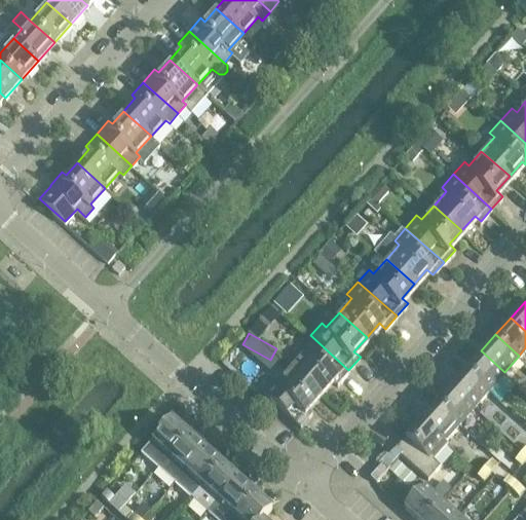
[(348,370),(310,335),(299,347),(304,353),(291,366),(318,391),(332,376),(338,382),(348,370)]
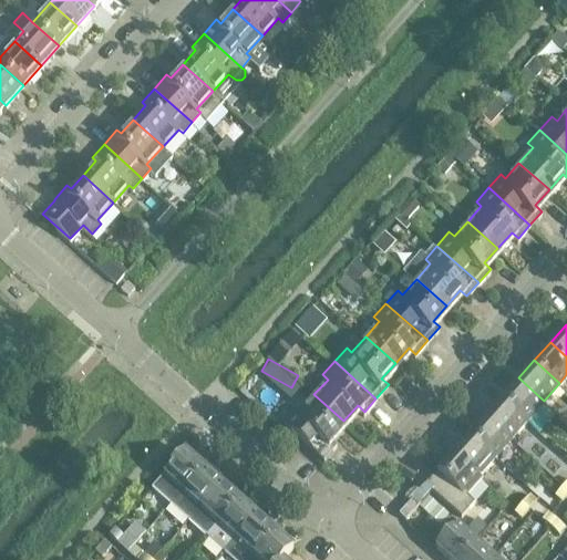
[(544,401),(518,377),(503,395),(527,418),(544,401)]
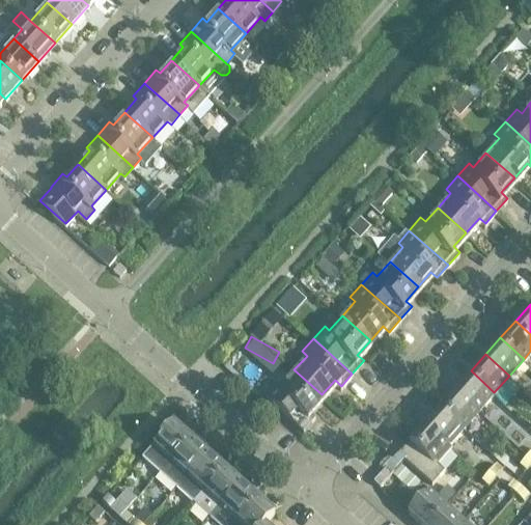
[(264,393),(271,399),(304,427),(315,414),(309,409),(322,394),(294,369),(284,381),(279,377),(264,393)]
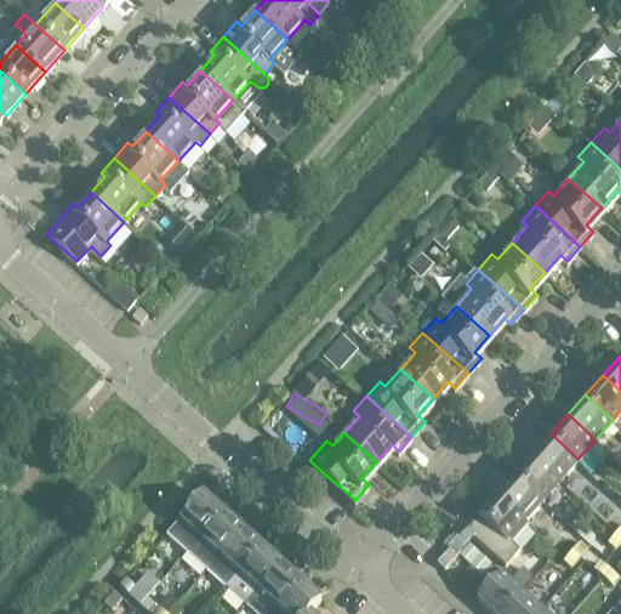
[(577,459),(551,433),(533,453),(560,478),(577,459)]
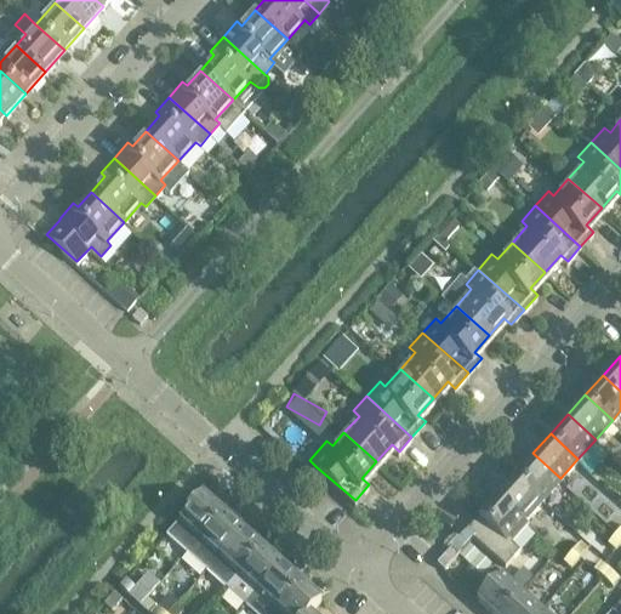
[(560,478),(533,453),(516,472),(543,498),(560,478)]
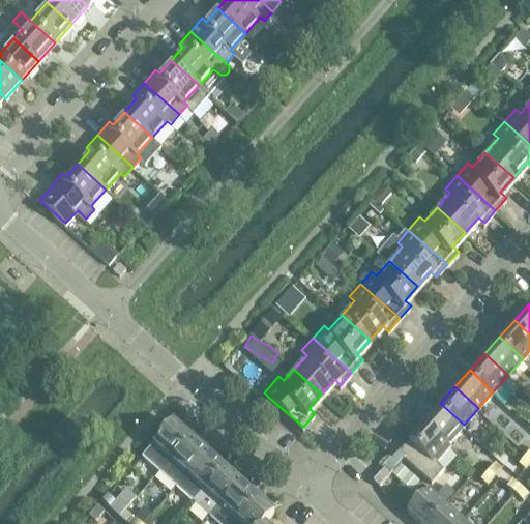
[(464,425),(440,403),(424,419),(448,441),(464,425)]
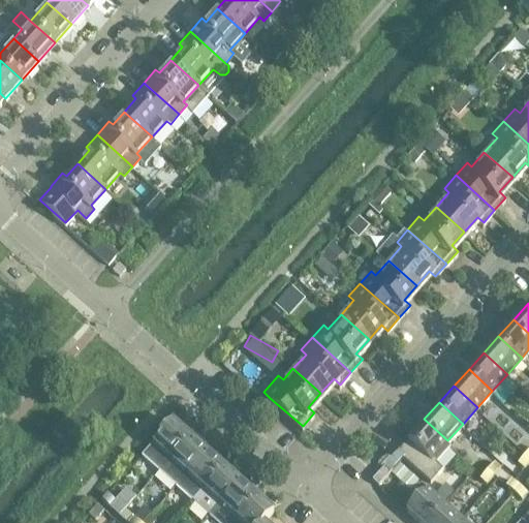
[(142,451),(159,466),(189,432),(173,417),(142,451)]
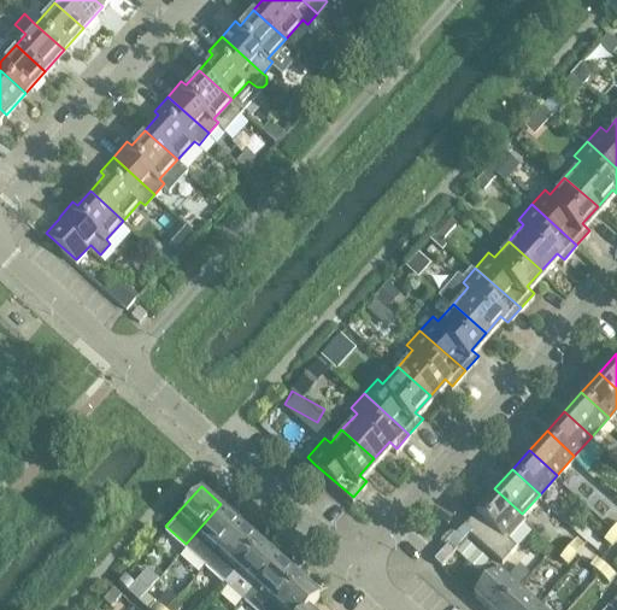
[(522,514),(494,488),(477,509),(505,533),(522,514)]
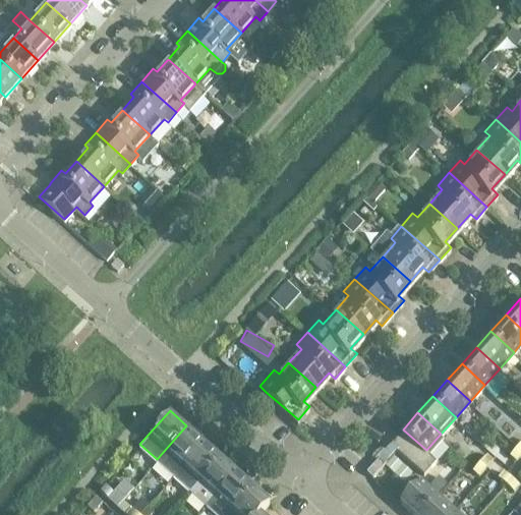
[(186,425),(157,459),(173,474),(203,441),(186,425)]
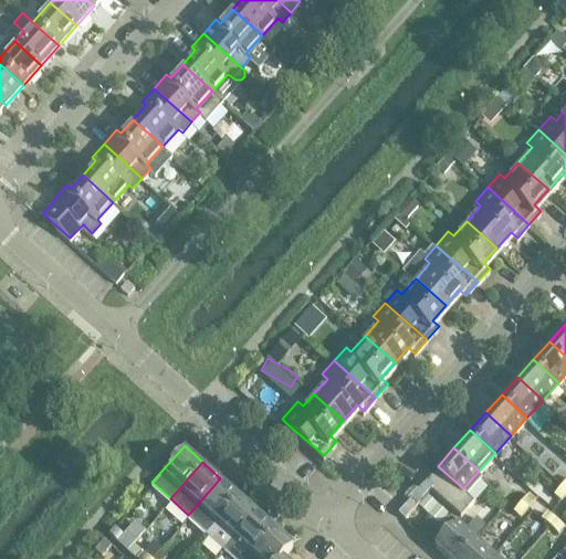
[(206,530),(215,521),(239,494),(220,478),(188,515),(206,530)]
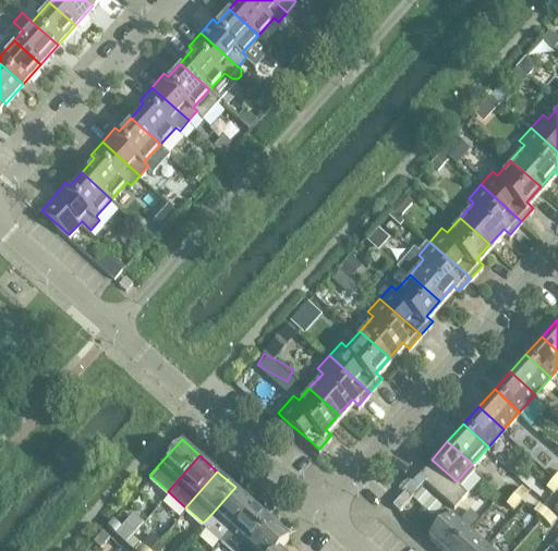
[(557,484),(557,479),(554,476),(547,484),(554,490),(557,484)]
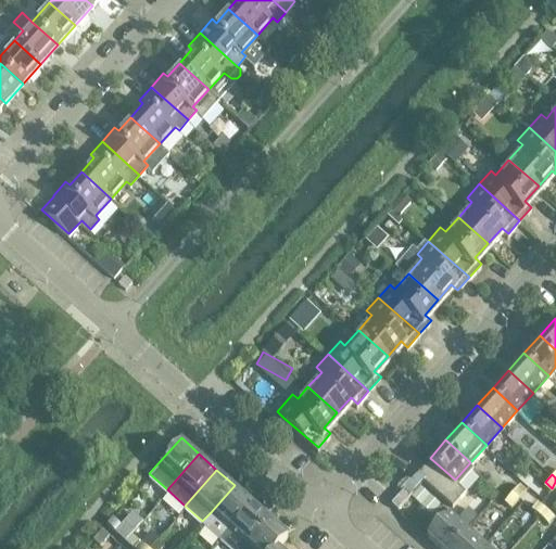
[(518,496),(519,495),(526,487),(519,482),(513,490),(518,496)]
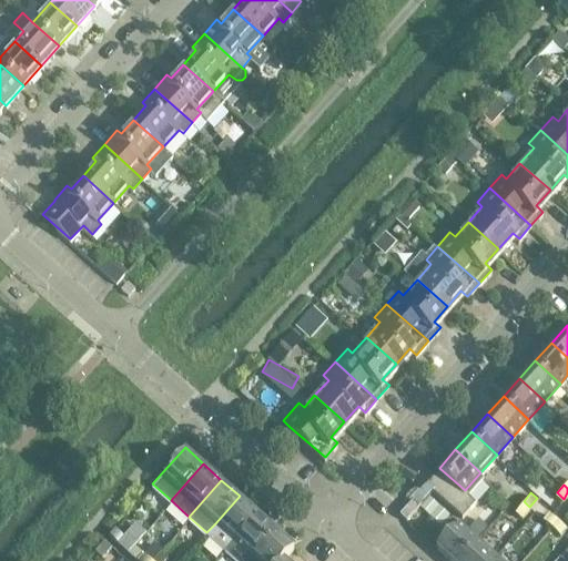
[(422,501),(415,495),(401,512),(407,518),(422,501)]
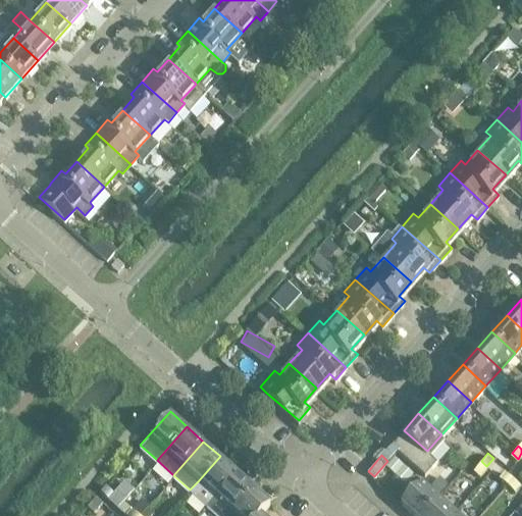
[(220,456),(198,481),(190,489),(206,505),(237,471),(220,456)]
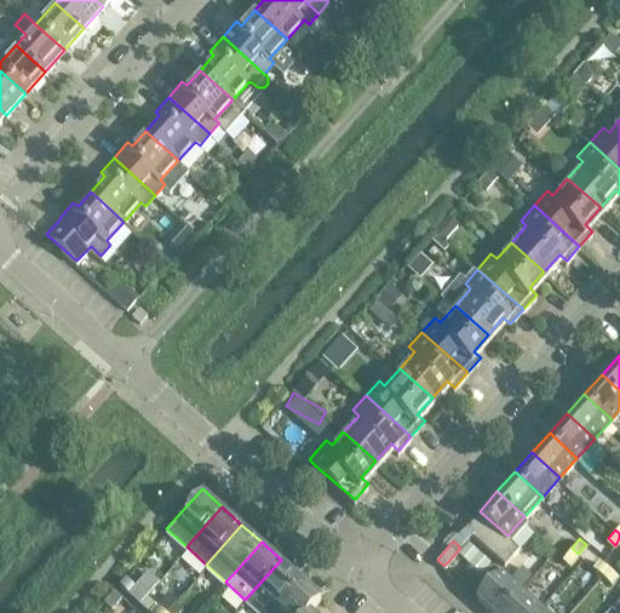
[(578,554),(572,548),(563,556),(570,562),(578,554)]
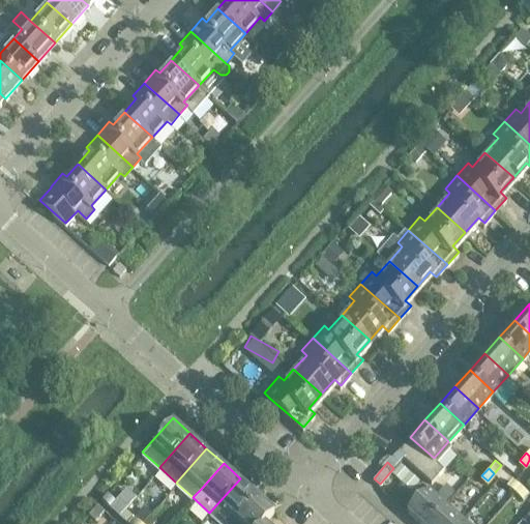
[(514,490),(521,484),(512,476),(507,483),(514,490)]
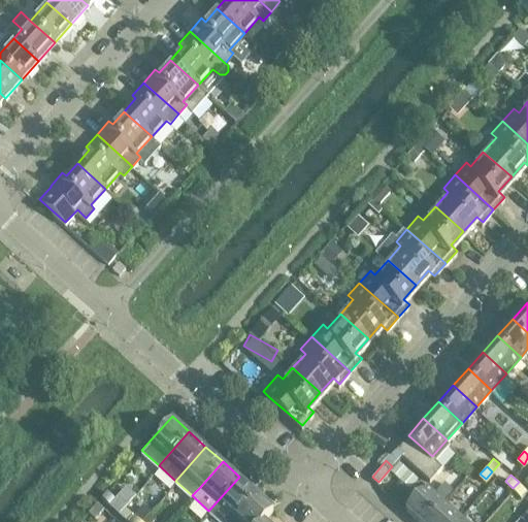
[(239,477),(208,511),(221,521),(228,521),(256,492),(239,477)]
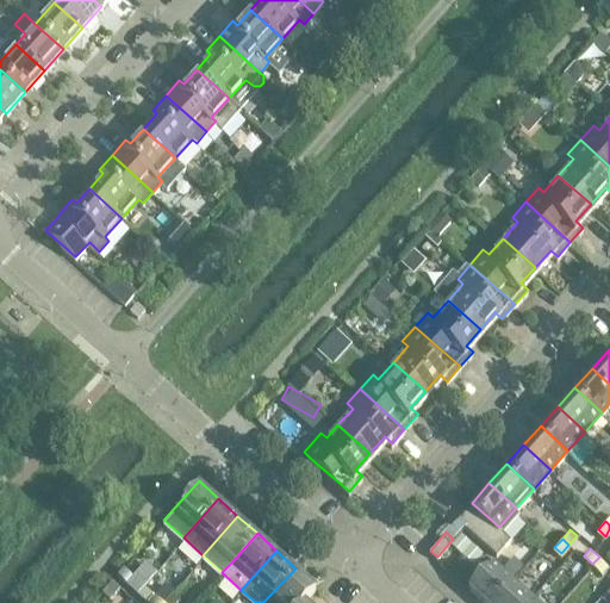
[(602,572),(608,565),(599,557),(592,564),(602,572)]
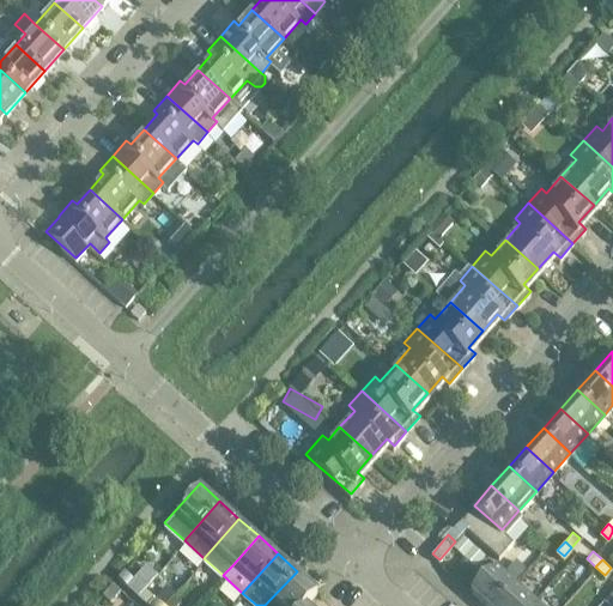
[(496,561),(471,588),(491,605),(516,579),(496,561)]
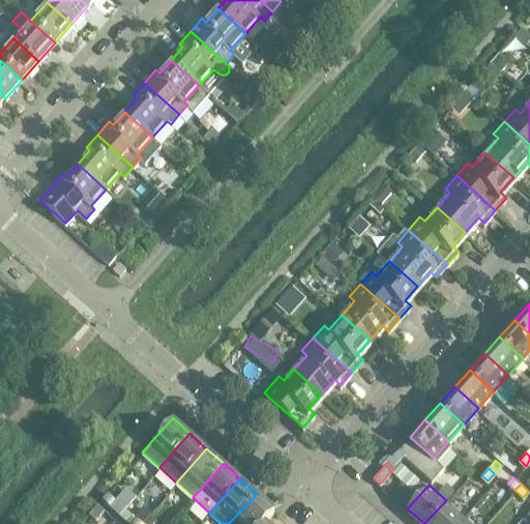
[(101,497),(110,503),(119,512),(127,502),(118,494),(115,497),(108,491),(101,497)]
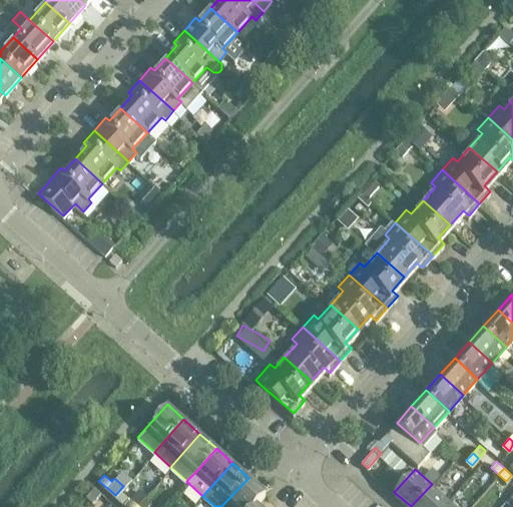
[(248,478),(221,506),(250,506),(265,492),(248,478)]
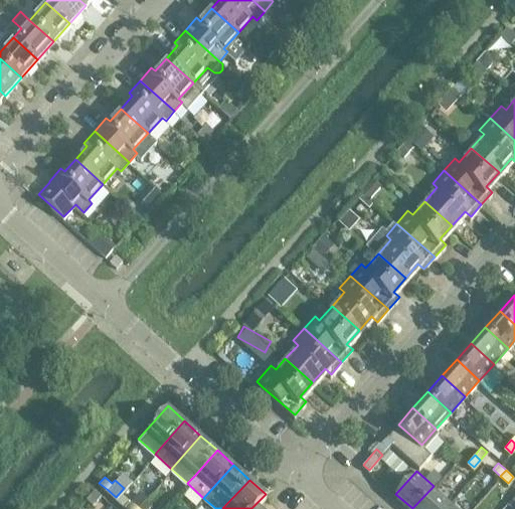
[(434,486),(412,508),(442,508),(450,500),(434,486)]
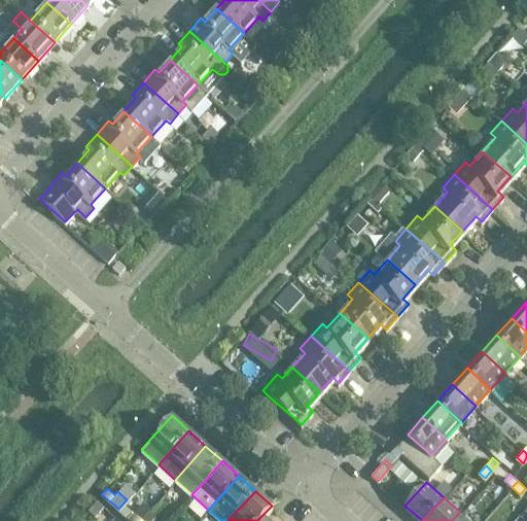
[(97,498),(92,506),(98,512),(104,505),(97,498)]
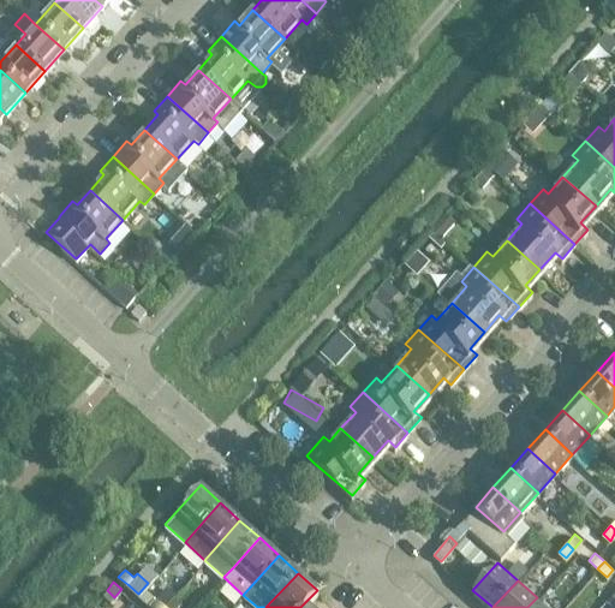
[(317,590),(300,607),(311,607),(306,603),(318,591),(317,590)]
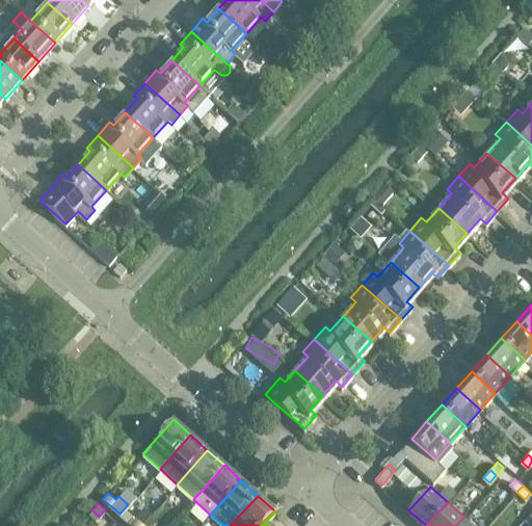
[(132,525),(139,525),(142,523),(134,516),(129,522),(132,525)]
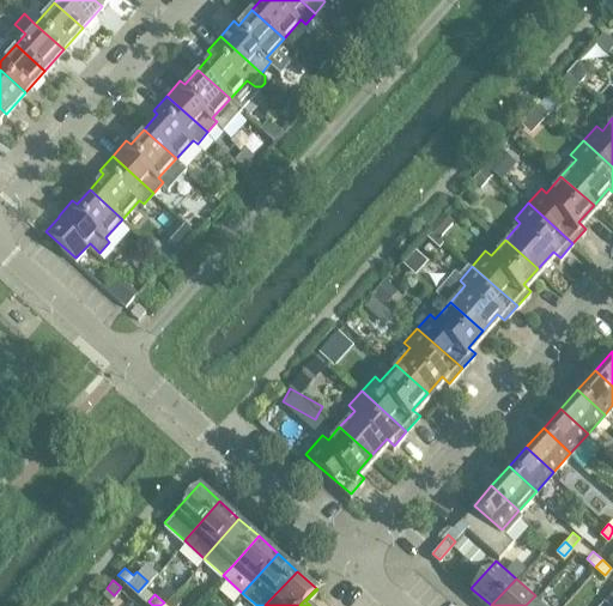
[(546,605),(535,595),(526,605),(546,605)]
